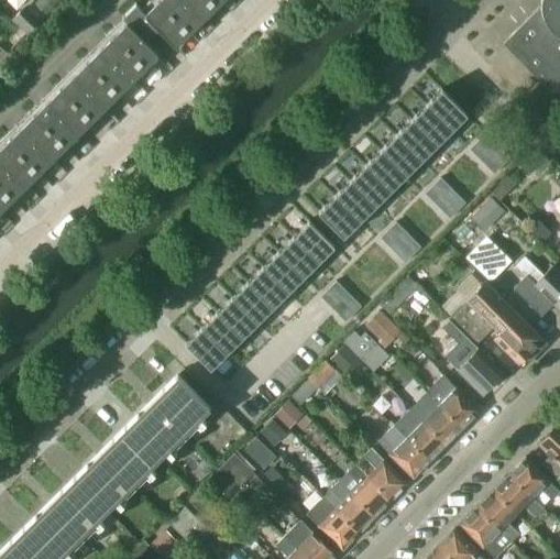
[(0,215),(161,56),(149,44),(161,32),(176,48),(226,0),(162,0),(146,15),(138,8),(124,21),(129,25),(0,152),(0,215)]
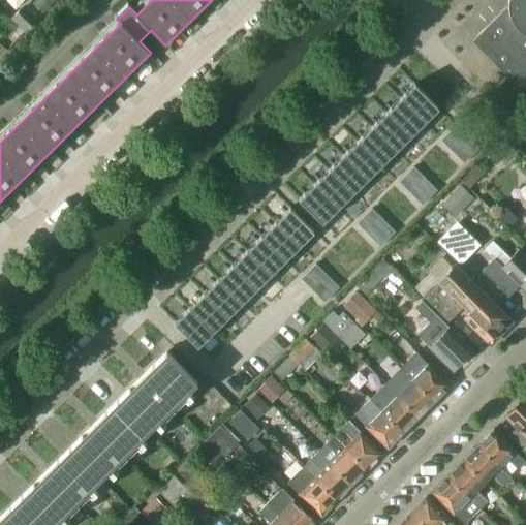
[(42,11),(48,5),(42,0),(36,6),(42,11)]
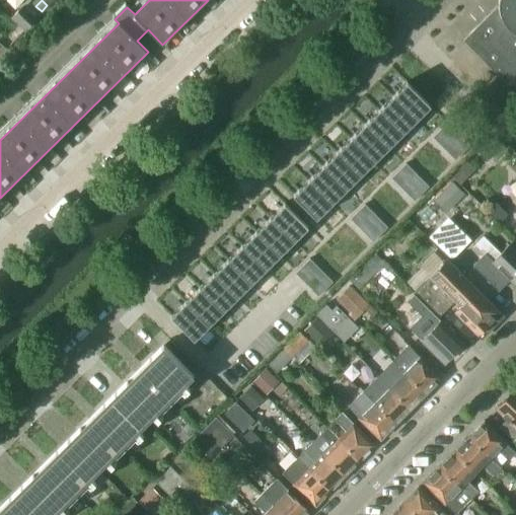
[(515,0),(501,0),(501,1),(501,4),(501,6),(465,42),(515,92),(515,0)]
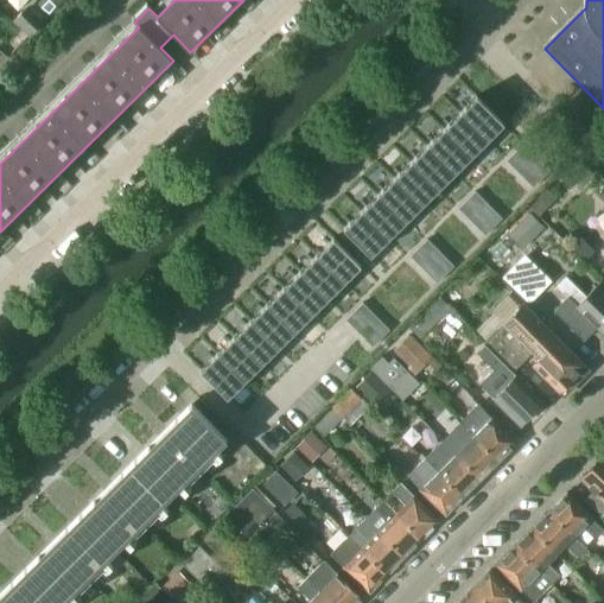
[(32,40),(46,25),(36,14),(26,14),(17,25),(32,40)]
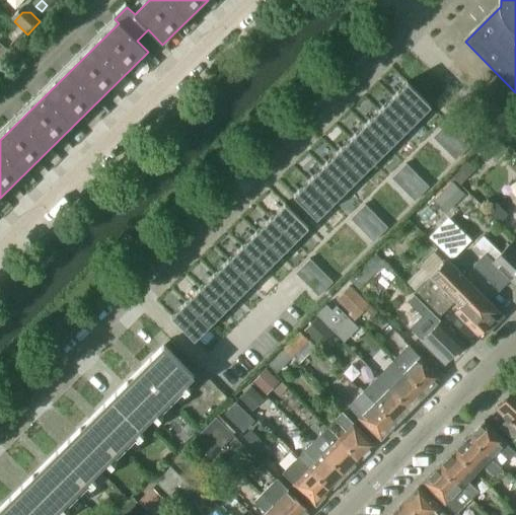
[(10,53),(1,44),(0,44),(0,58),(2,61),(10,53)]
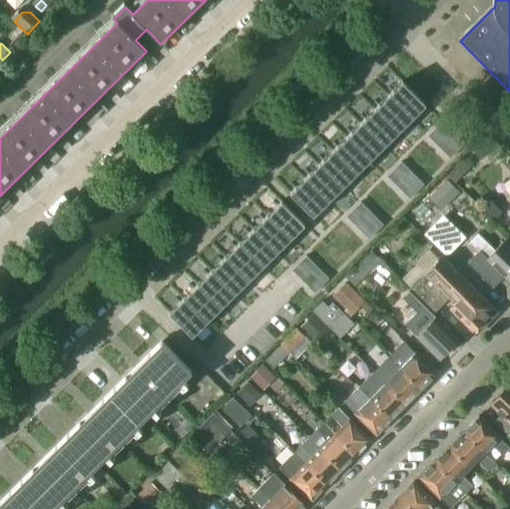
[(404,84),(390,98),(401,110),(416,96),(404,84)]
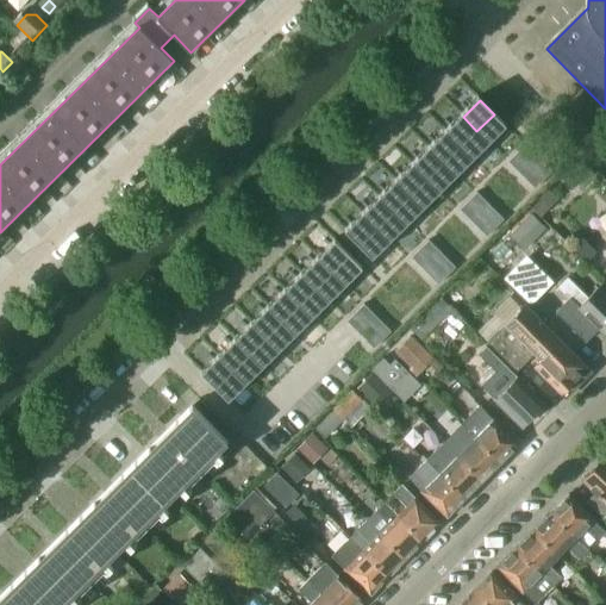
[(494,114),(476,131),(491,145),(507,128),(494,114)]
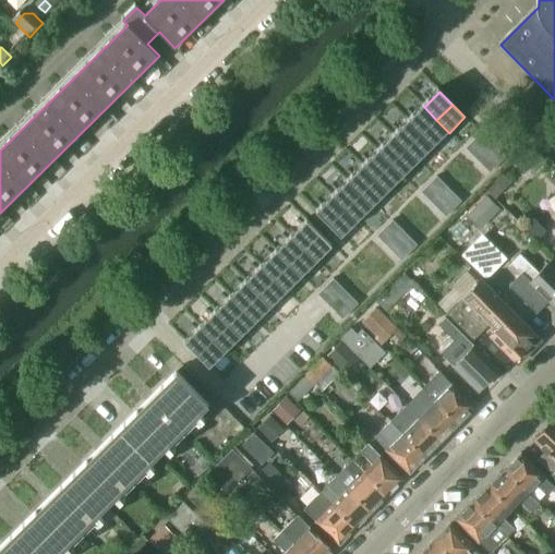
[(424,107),(409,122),(422,135),(436,120),(424,107)]
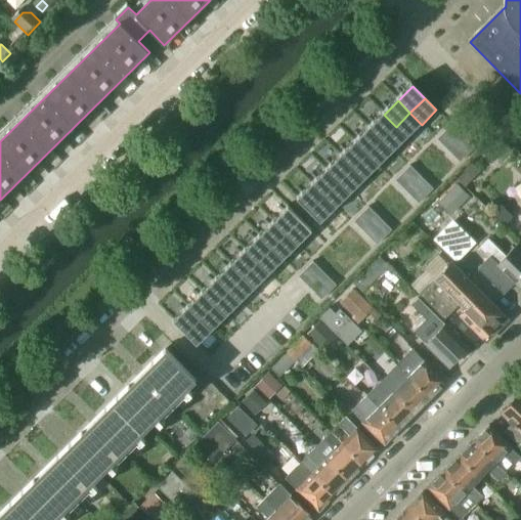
[(409,113),(396,127),(407,138),(422,125),(409,113)]
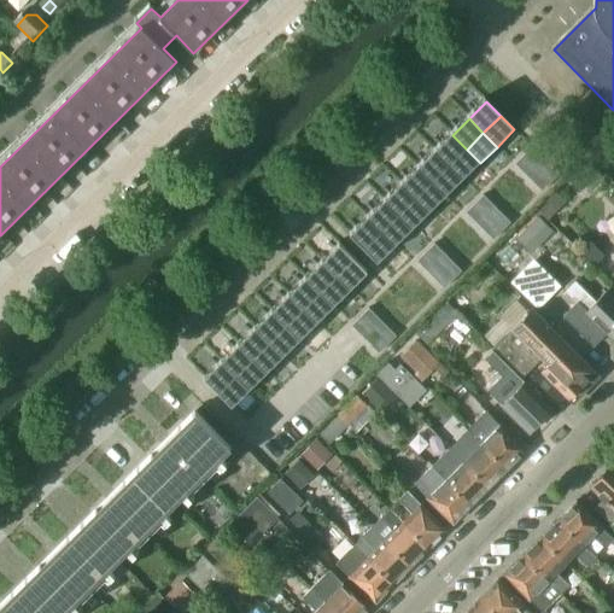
[(452,135),(436,152),(450,167),(467,150),(452,135)]
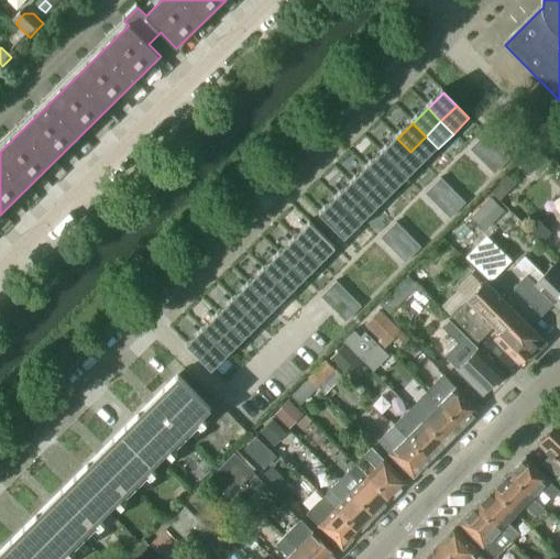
[(426,136),(410,152),(423,164),(438,149),(426,136)]
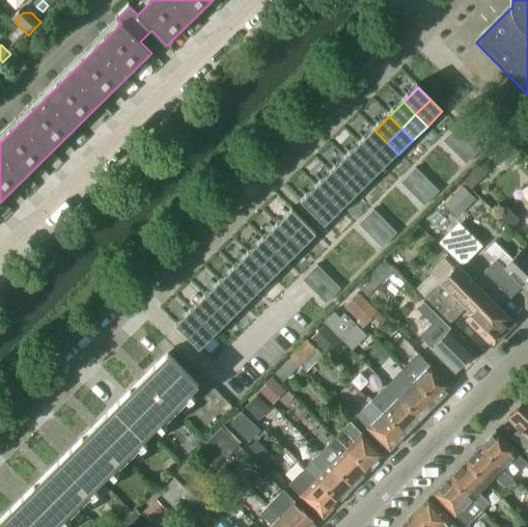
[(460,129),(452,136),(459,142),(466,135),(460,129)]
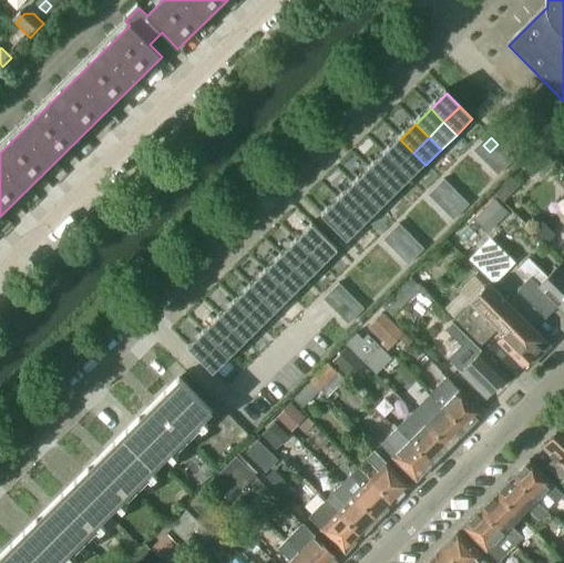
[(400,140),(385,155),(398,167),(413,153),(400,140)]
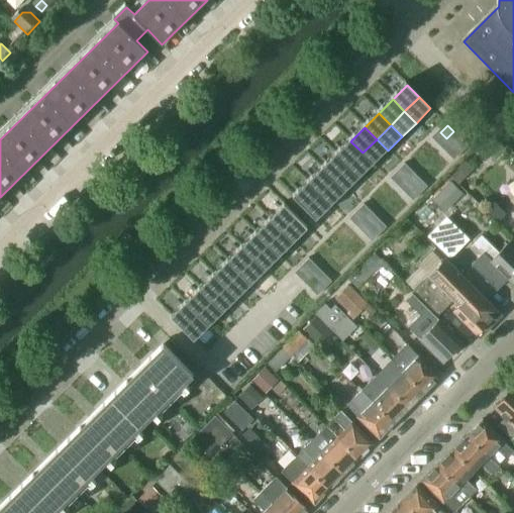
[(453,131),(446,138),(451,144),(458,137),(453,131)]
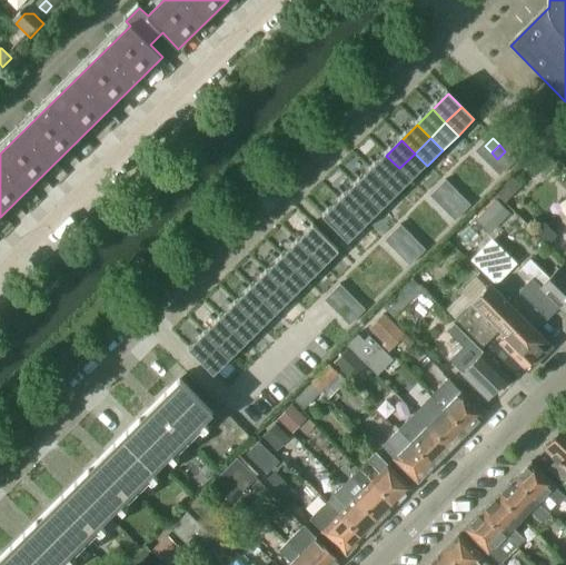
[(485,146),(477,154),(483,160),(492,152),(485,146)]
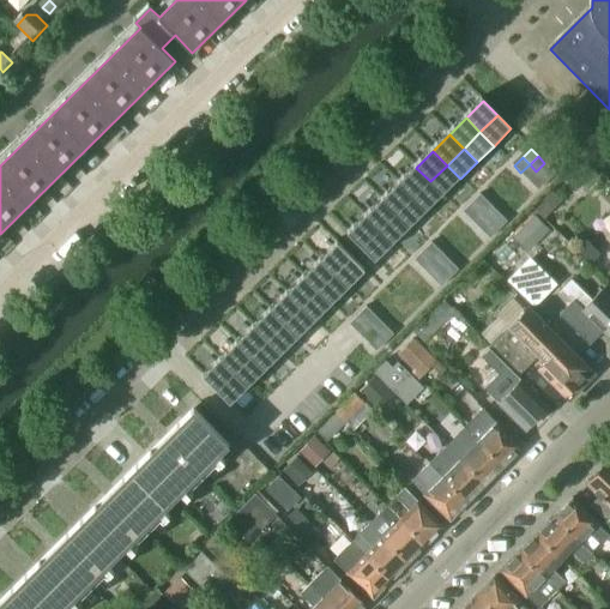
[(544,163),(536,172),(543,179),(551,170),(544,163)]
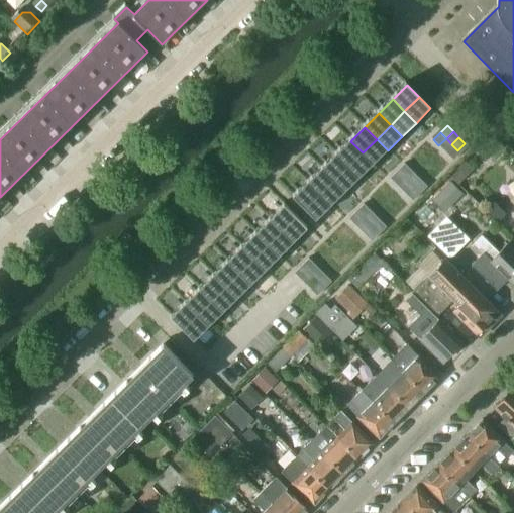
[(446,138),(438,145),(444,151),(451,144),(446,138)]
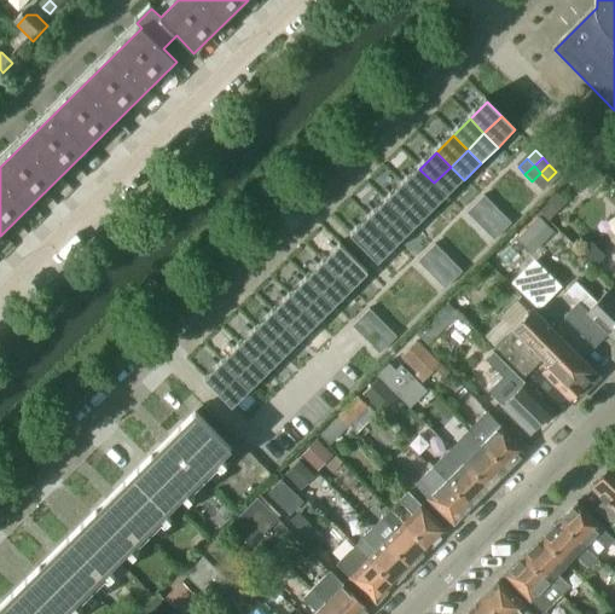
[(584,196),(603,177),(592,166),(573,185),(584,196)]
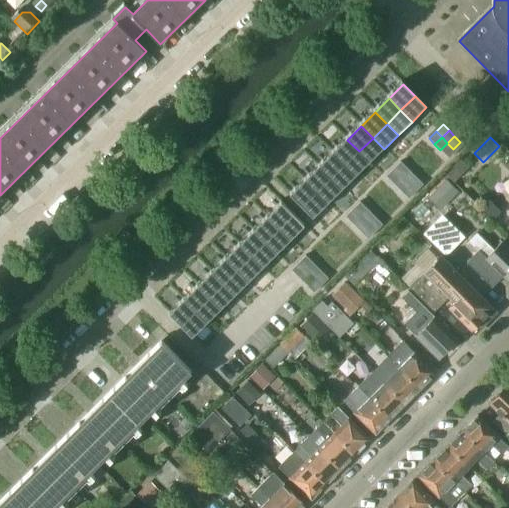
[(373,138),(359,151),(370,163),(384,149),(373,138)]
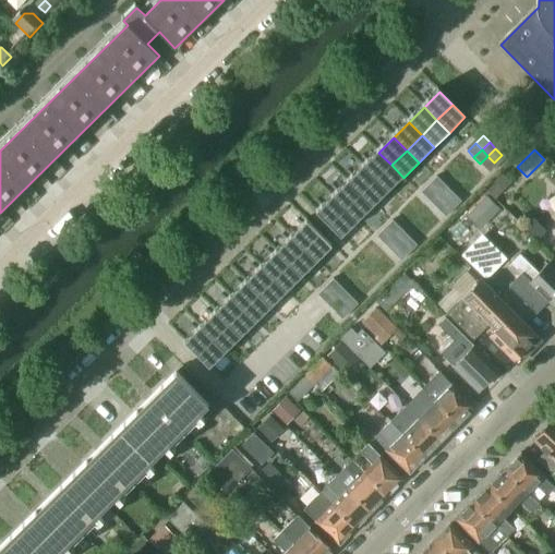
[(378,153),(363,168),(376,180),(391,165),(378,153)]
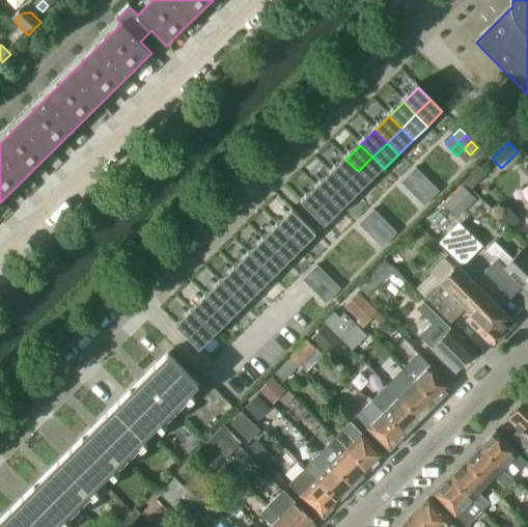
[(477,147),(470,155),(476,160),(483,153),(477,147)]
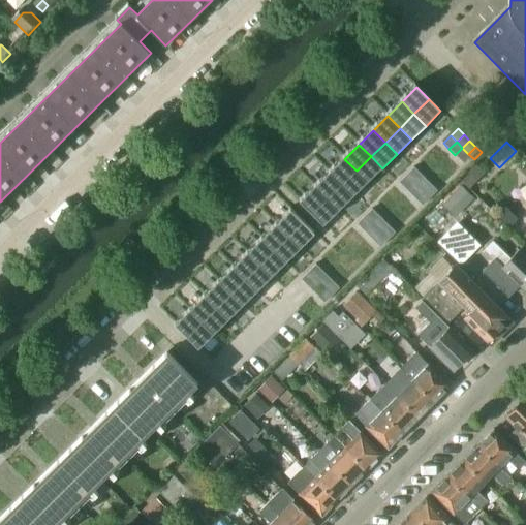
[(462,148),(455,155),(461,161),(468,154),(462,148)]
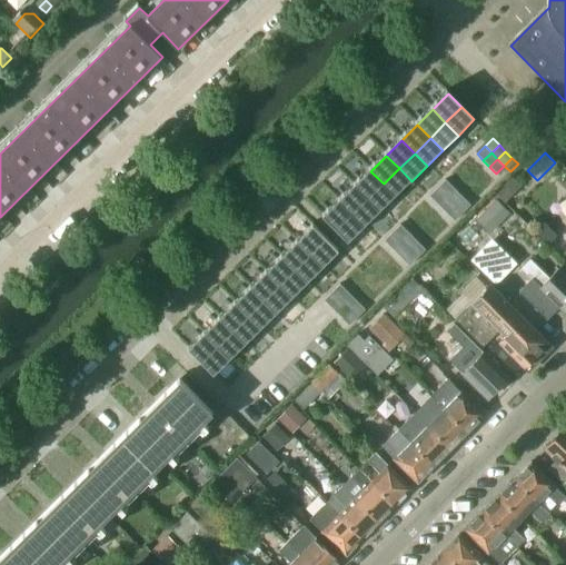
[(504,166),(496,174),(502,179),(510,171),(504,166)]
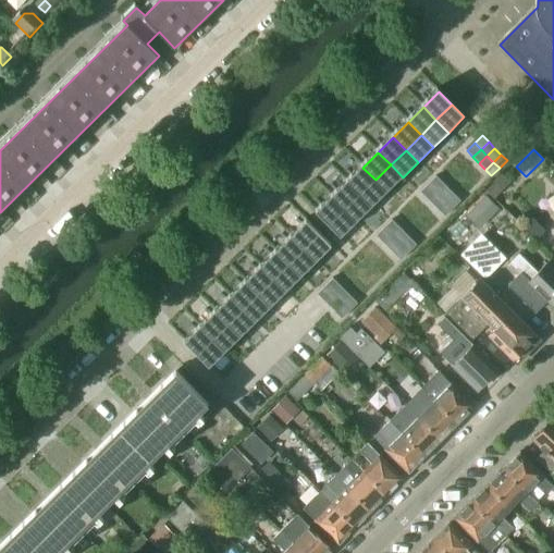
[(391,164),(376,180),(388,193),(403,177),(391,164)]
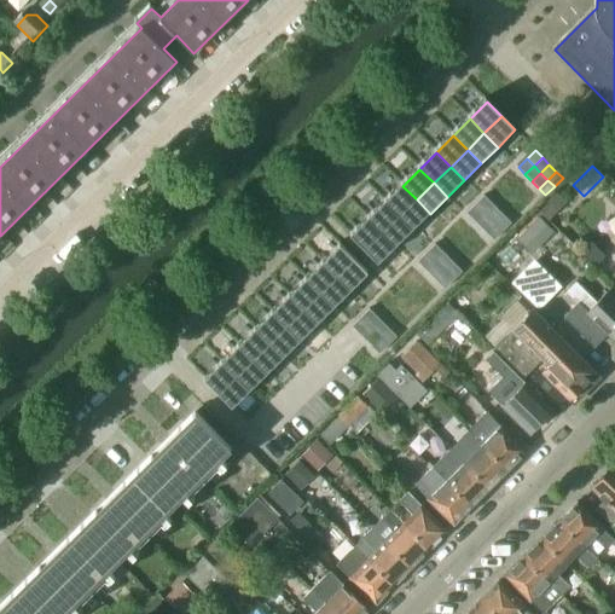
[(402,186),(386,202),(400,216),(417,200),(402,186)]
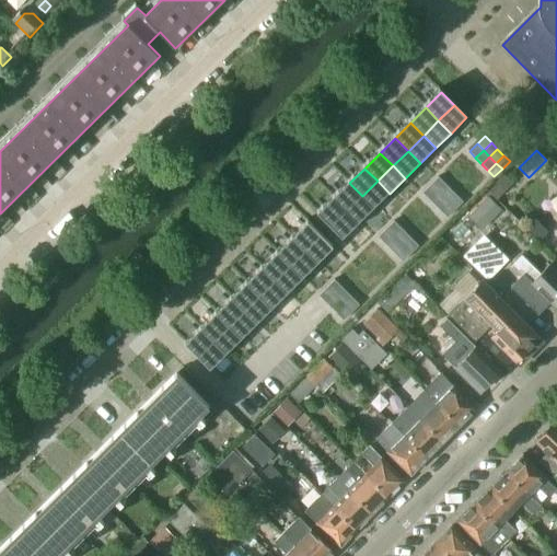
[(378,181),(362,196),(374,208),(390,194),(378,181)]
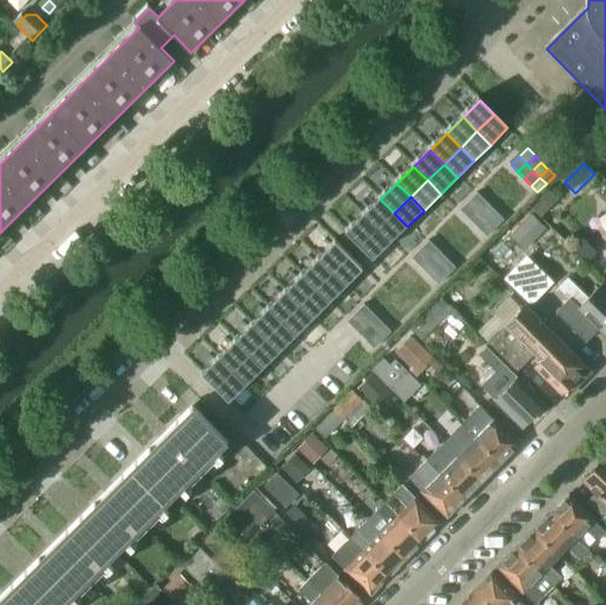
[(479,197),(470,205),(478,212),(486,203),(479,197)]
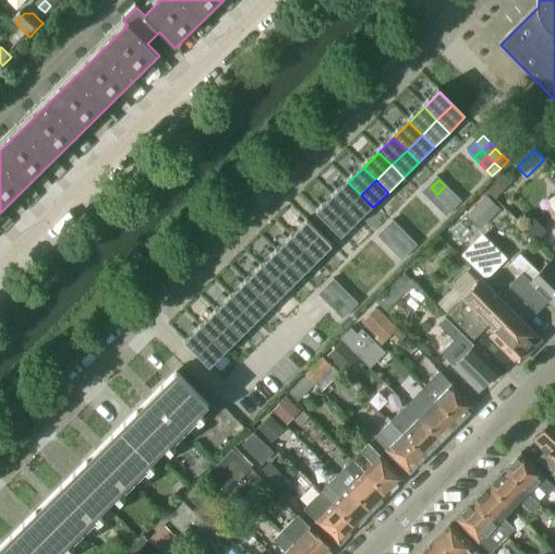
[(348,182),(333,197),(346,211),(361,195),(348,182)]
